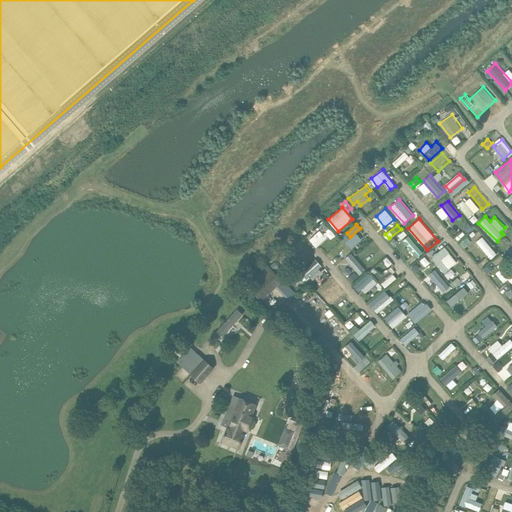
[(330,228),(323,234),(320,230),(309,239),(316,247),(334,234),(330,228)]
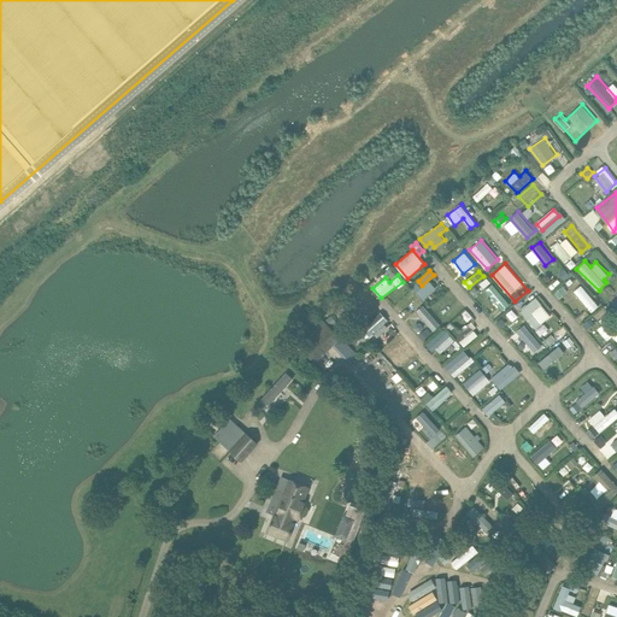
[(429,278),(416,288),(423,298),(436,288),(429,278)]
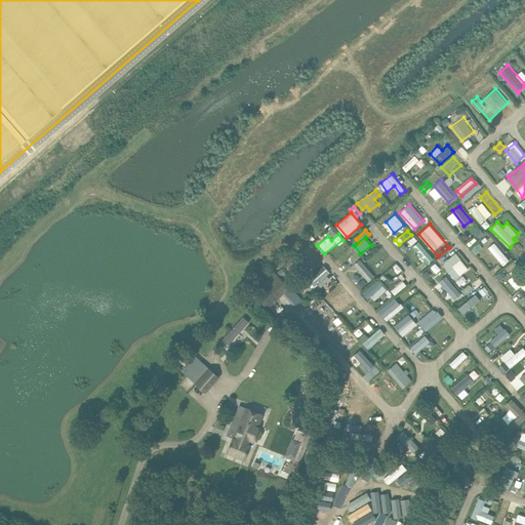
[(428,264),(434,258),(418,241),(412,246),(428,264)]
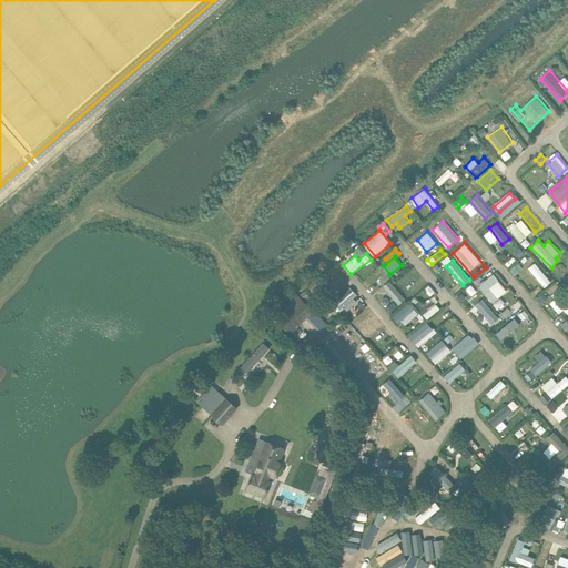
[(544,287),(551,282),(536,262),(529,267),(544,287)]
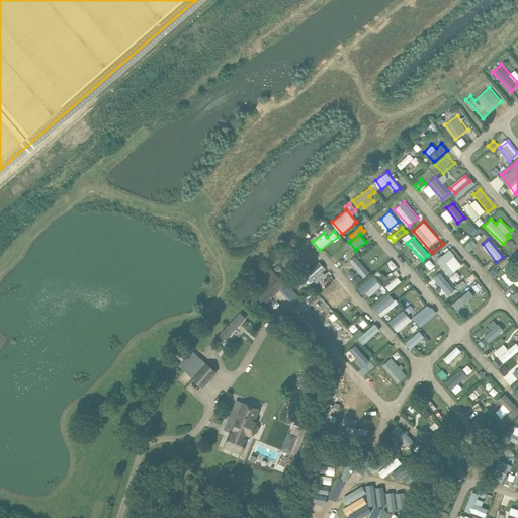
[(436,260),(450,276),(463,265),(450,249),(436,260)]
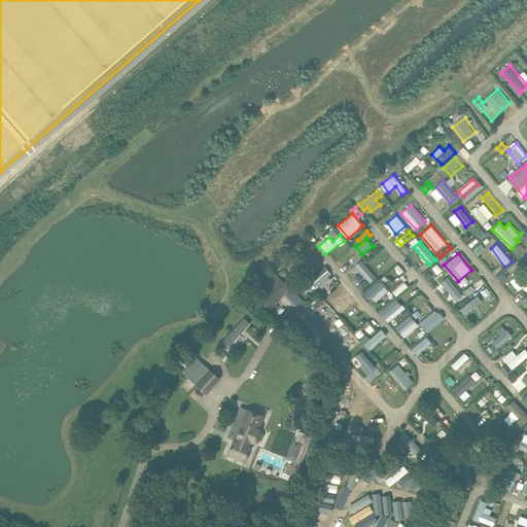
[(355,266),(371,282),(377,276),(362,259),(355,266)]
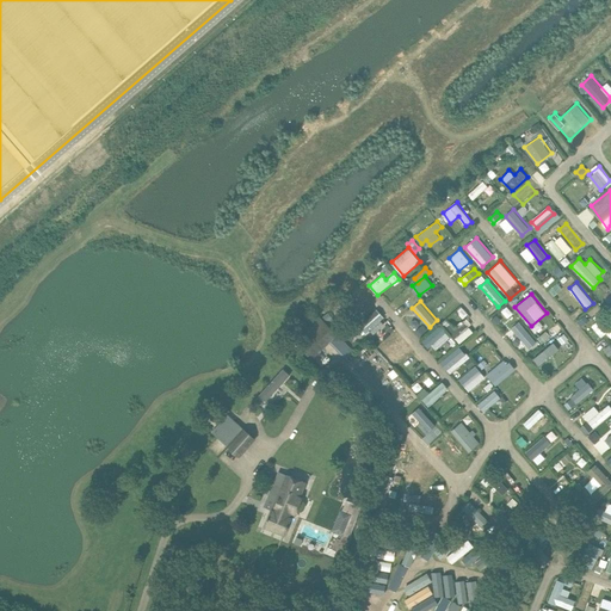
[(359,323),(366,333),(384,316),(377,308),(359,323)]
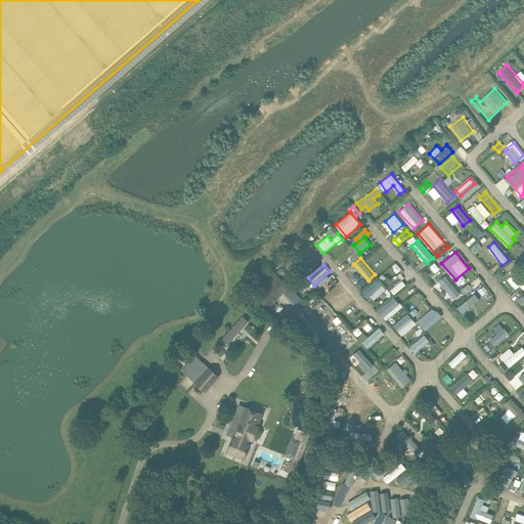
[(510,272),(523,288),(523,277),(515,268),(510,272)]
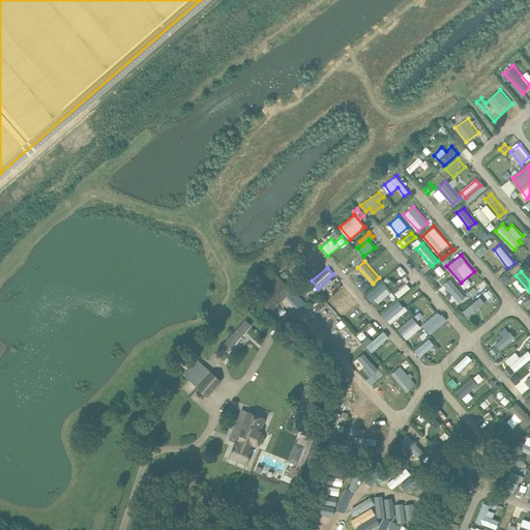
[(400,296),(411,288),(403,276),(391,286),(400,296)]
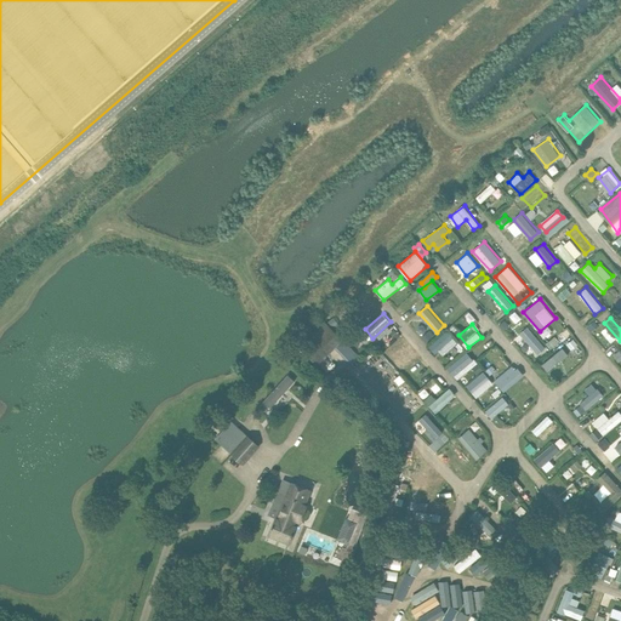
[(528,326),(519,334),(539,354),(547,347),(528,326)]
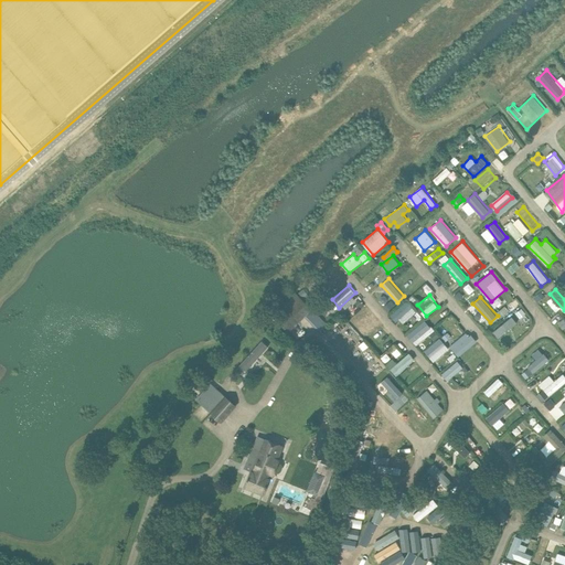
[(400,318),(403,322),(417,310),(408,300),(391,315),(396,321),(400,318)]
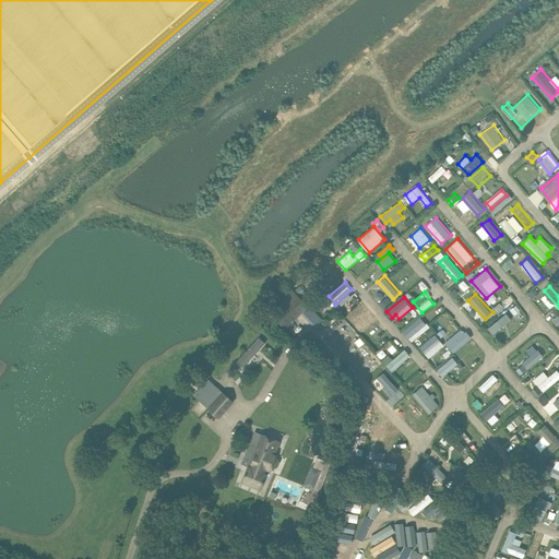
[(538,300),(543,307),(547,304),(543,297),(538,300)]
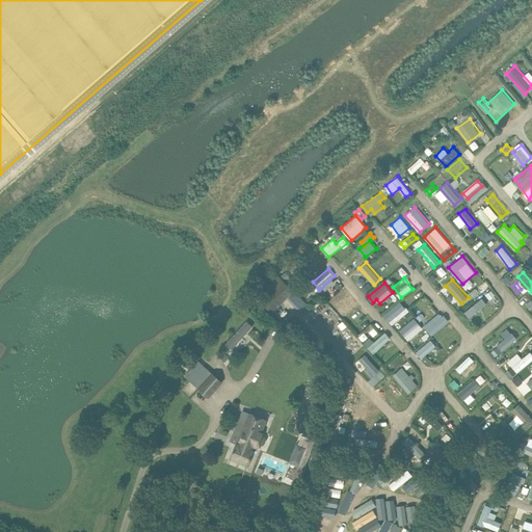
[(470,293),(474,298),(479,294),(475,289),(470,293)]
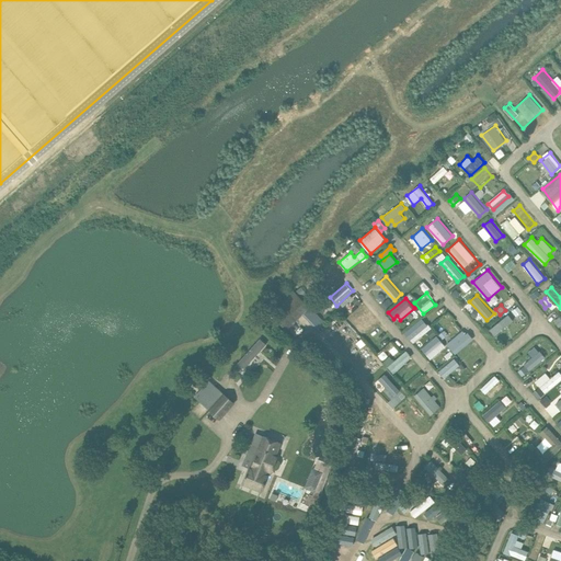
[(508,313),(490,329),(495,335),(514,320),(508,313)]
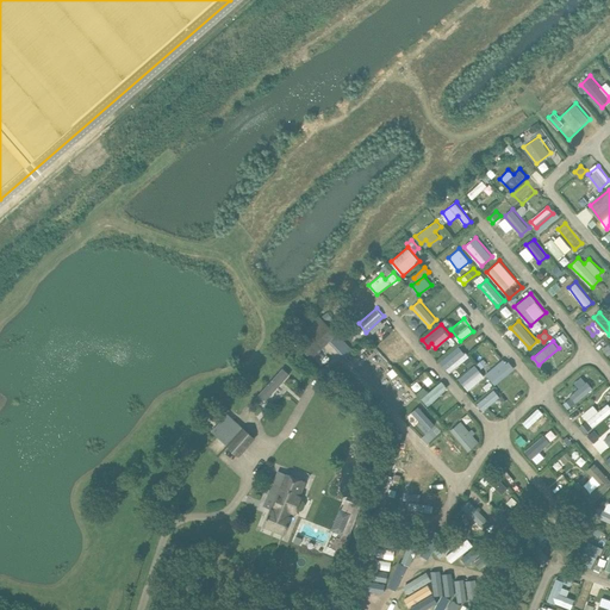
[(468,358),(464,361),(468,367),(473,363),(468,358)]
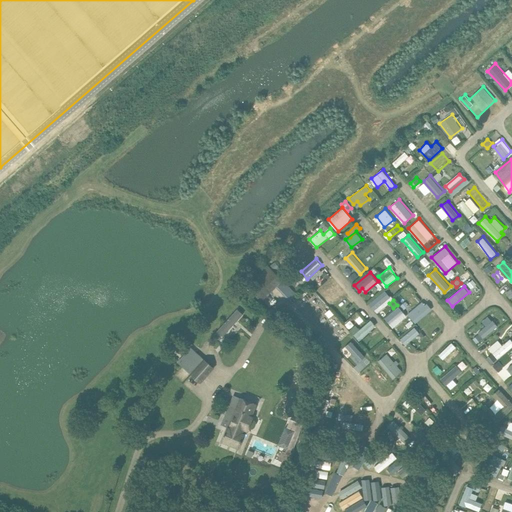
[(424,300),(408,313),(416,323),(432,310),(424,300)]
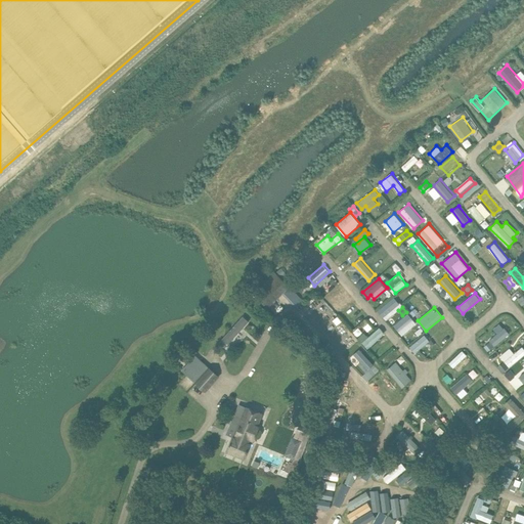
[(408,312),(394,325),(403,336),(418,322),(408,312)]
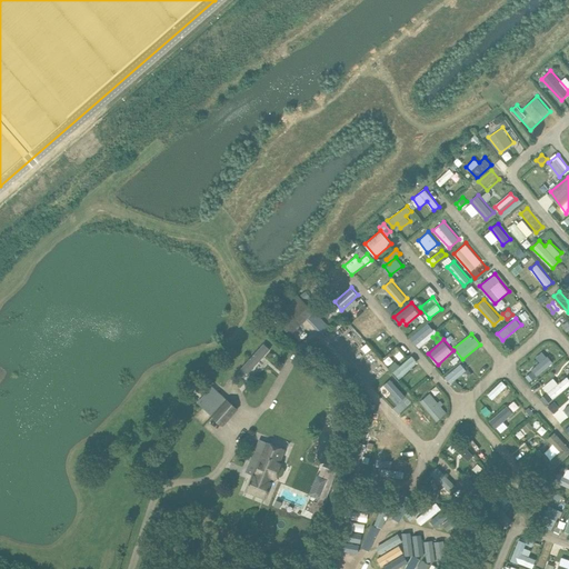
[(265,343),(242,368),(248,373),(270,349),(265,343)]
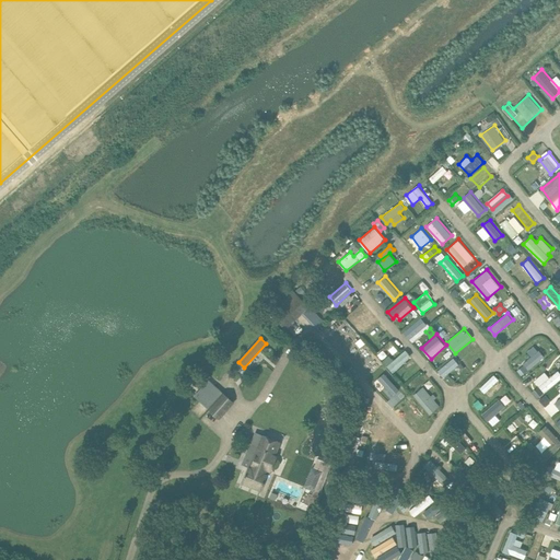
[(523,376),(545,357),(534,345),(526,351),(532,357),(517,369),(523,376)]
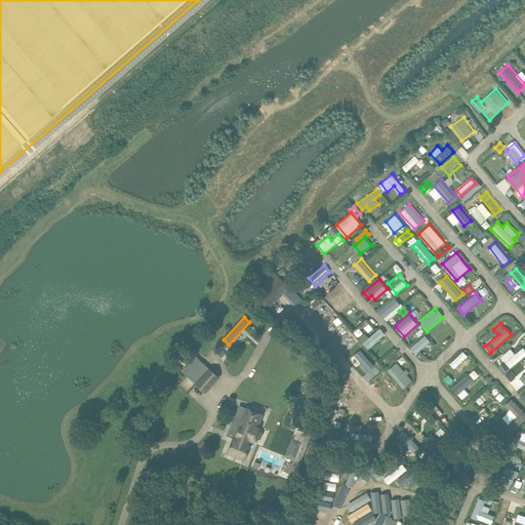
[(359,337),(367,349),(387,335),(381,327),(368,336),(365,333),(359,337)]
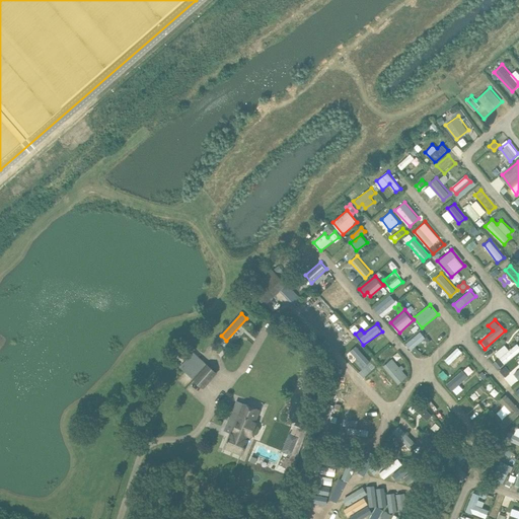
[(410,329),(413,332),(419,327),(416,324),(410,329)]
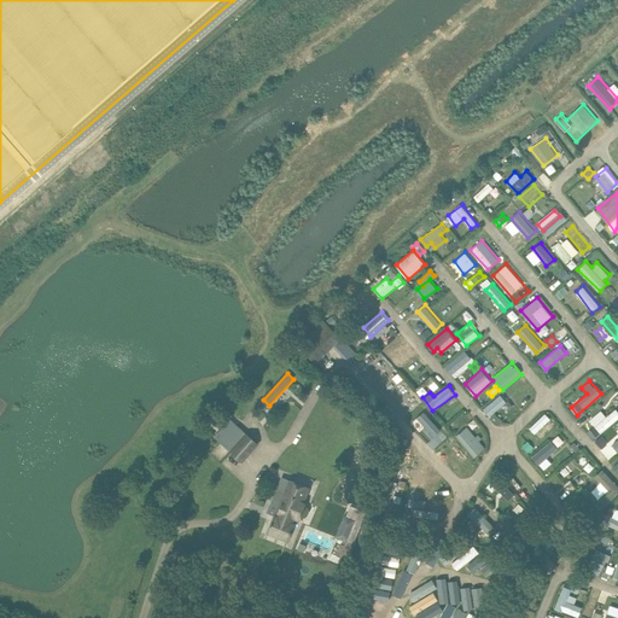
[(501,394),(483,408),(490,417),(508,402),(501,394)]
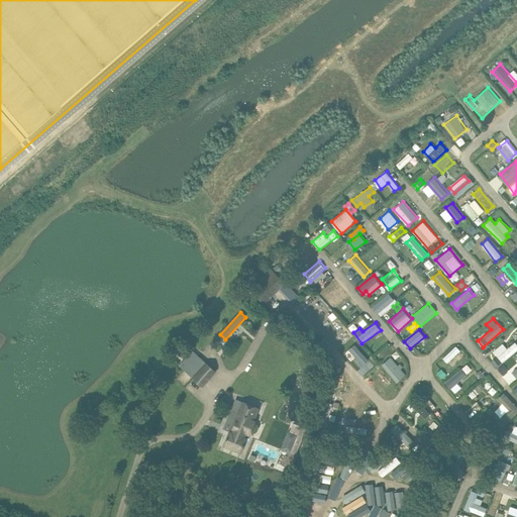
[(502,362),(516,350),(516,342),(516,341),(507,347),(504,343),(494,350),(502,362)]
